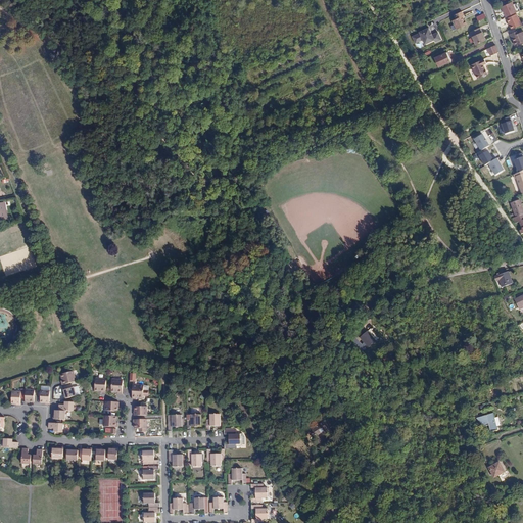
[(517,13),(513,3),(502,8),(507,18),(517,13)]
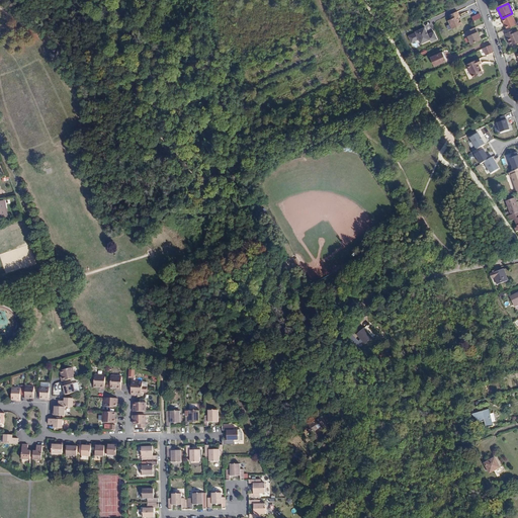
[(461,15),(460,14),(452,17),(453,18),(450,20),(453,28),(463,24),(461,19),(459,16),(461,15)]
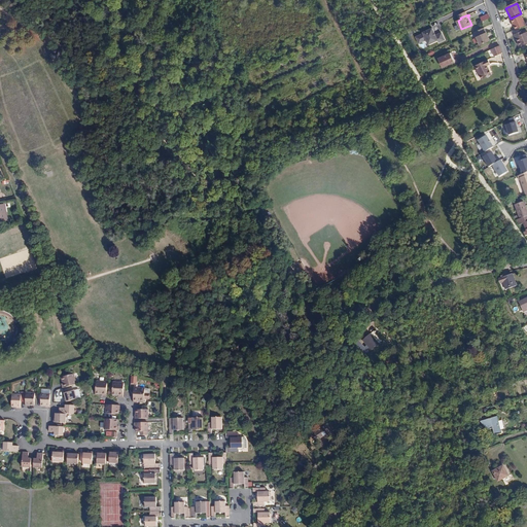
[(526,26),(521,14),(511,19),(516,30),(526,26)]
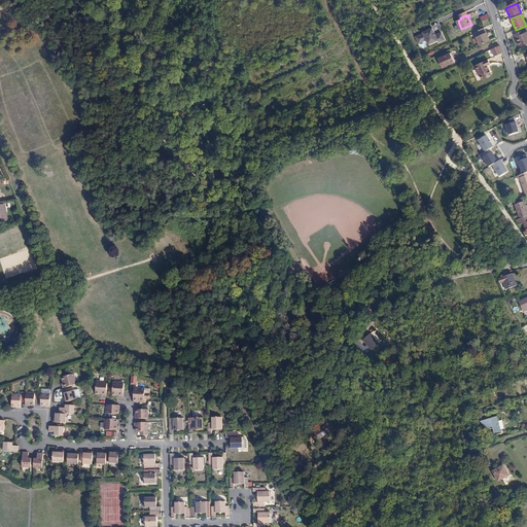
[(510,19),(501,22),(503,27),(512,24),(510,19)]
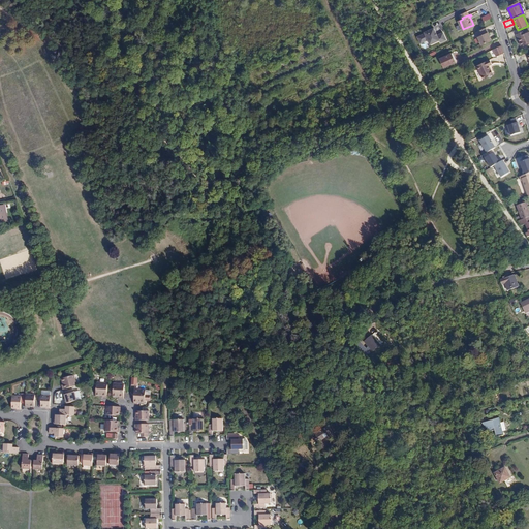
[(427,41),(429,45),(439,41),(440,43),(446,40),(443,32),(436,34),(434,28),(415,36),(419,44),(427,41)]
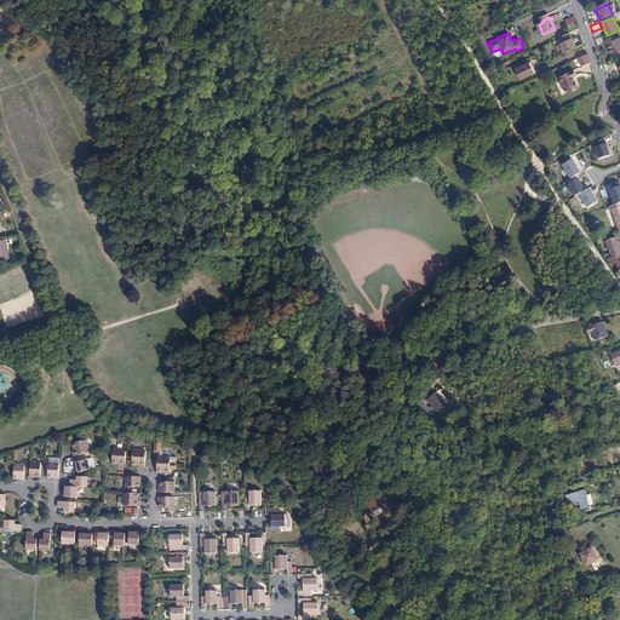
[(570,33),(558,38),(561,44),(573,38),(570,33)]
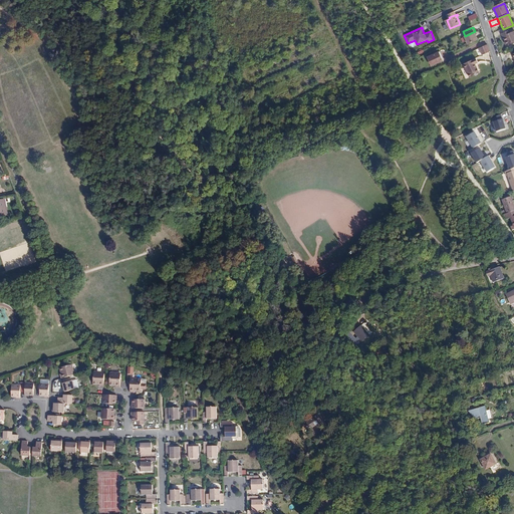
[(507,31),(501,33),(505,44),(511,42),(512,44),(513,42),(513,30),(508,33),(507,31)]
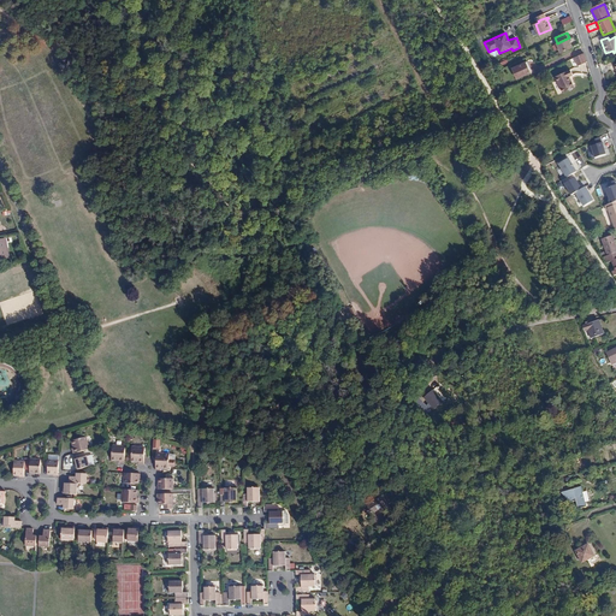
[(569,37),(557,43),(562,53),(573,47),(569,37)]
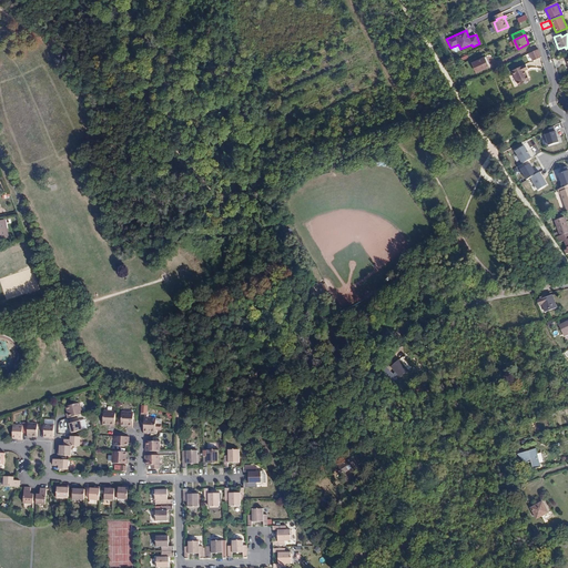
[(541,57),(538,49),(529,53),(533,60),(541,57)]
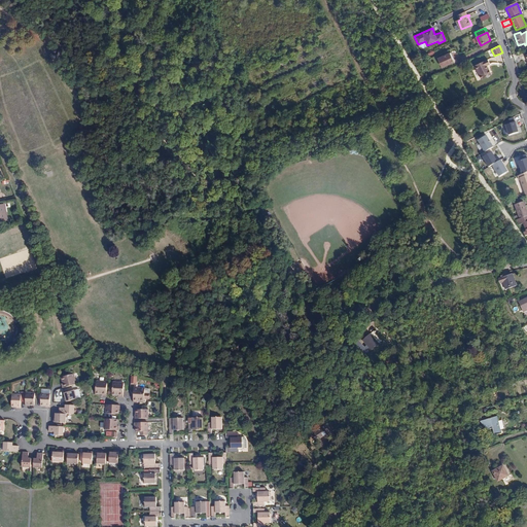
[(450,54),(438,59),(443,68),(453,63),(450,54)]
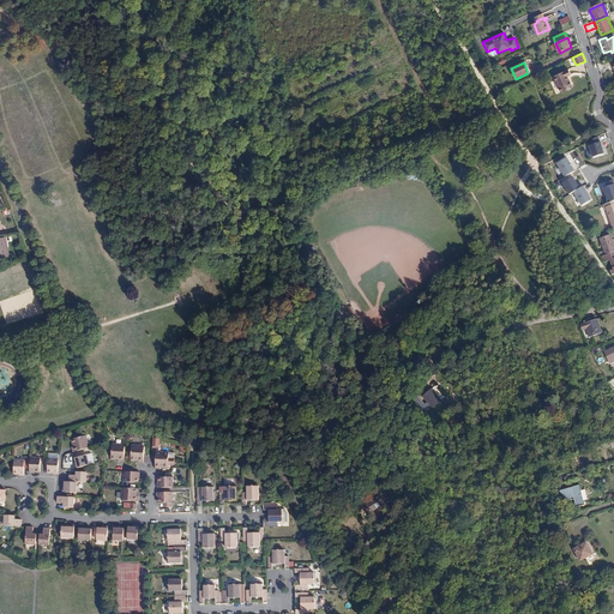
[(572,74),(569,68),(554,76),(561,92),(573,86),(569,76),(572,74)]
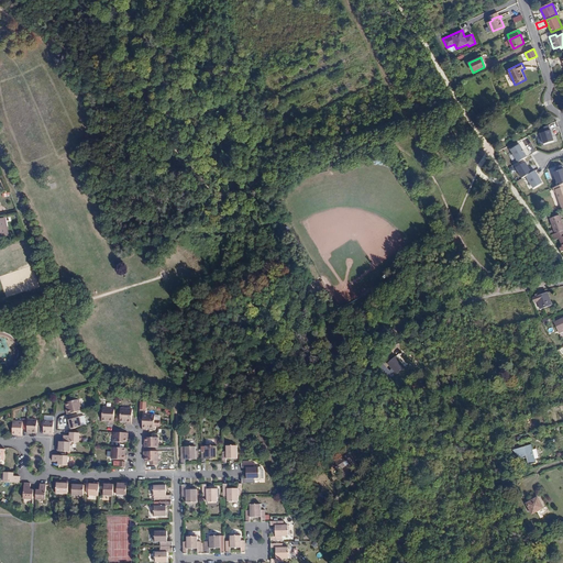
[(551,130),(549,124),(540,129),(541,134),(544,144),(554,141),(551,130)]
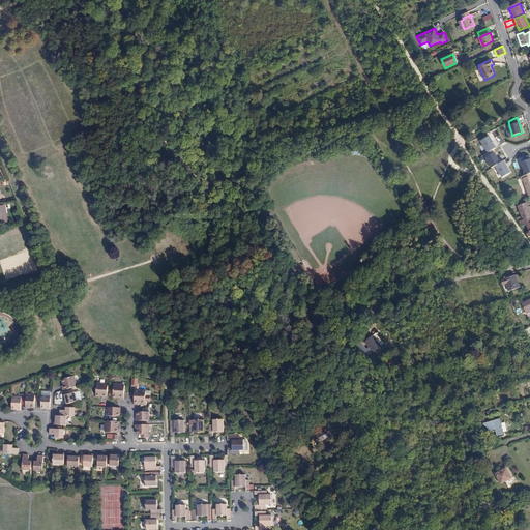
[(497,147),(490,136),(481,141),(488,152),(497,147)]
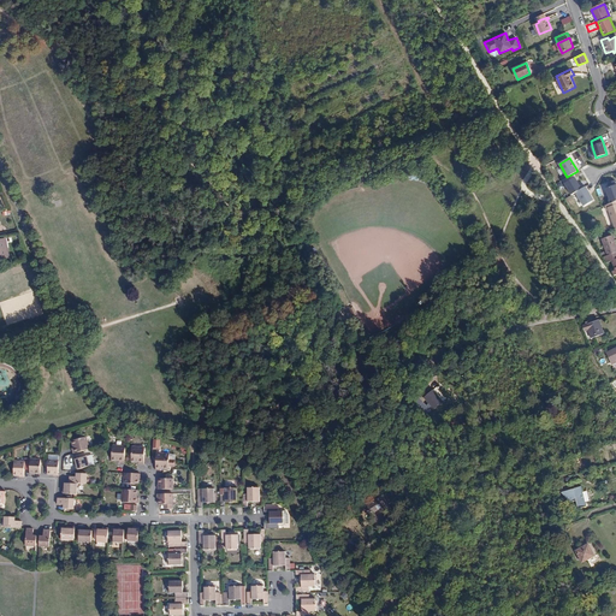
[(582,189),(575,177),(564,183),(572,195),(576,193),(582,189)]
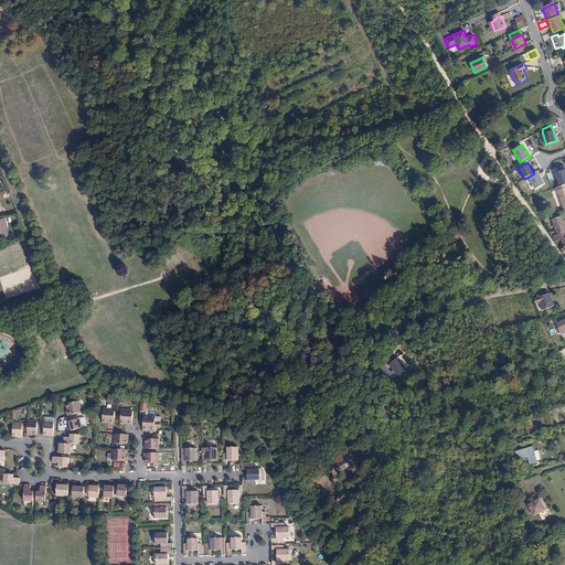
[(564,167),(564,166),(558,168),(560,171),(555,173),(561,187),(564,184),(564,167)]
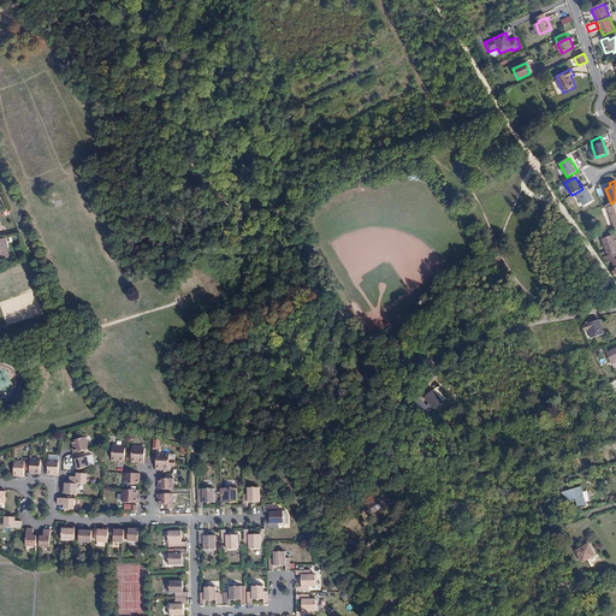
[(594,200),(586,187),(582,189),(576,193),(584,206),(594,200)]
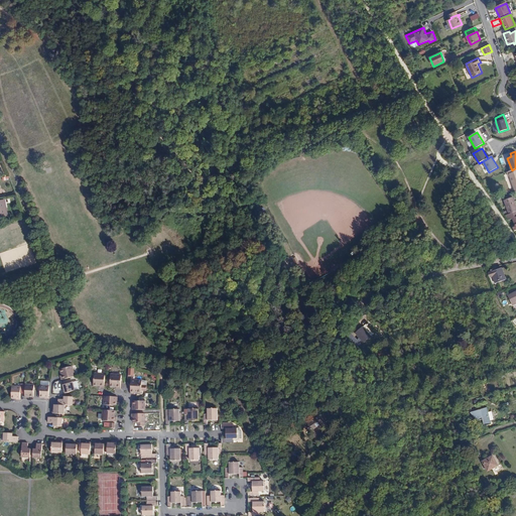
[(505,201),(509,214),(512,213),(515,211),(515,210),(512,198),(505,201)]
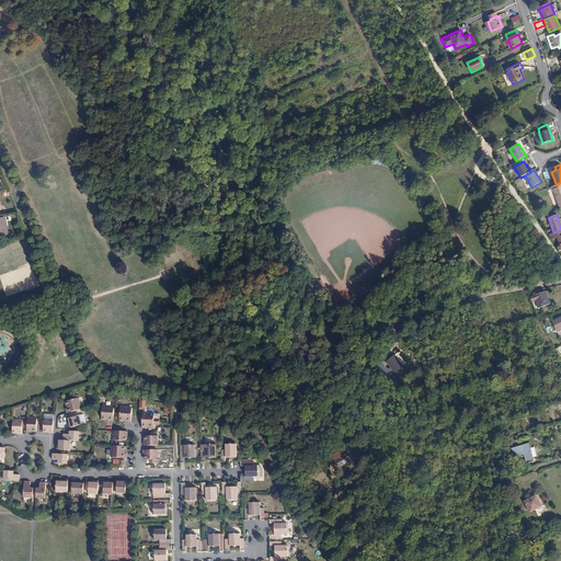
[(539,292),(535,294),(531,295),(534,299),(536,298),(539,307),(550,304),(545,289),(539,292)]
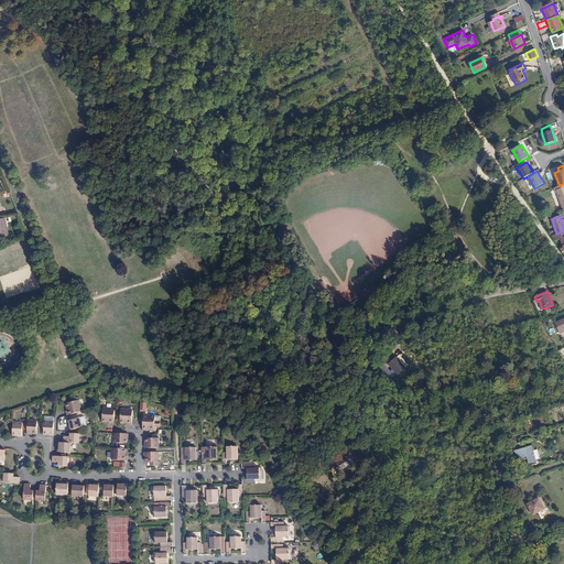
[(396,359),(388,367),(397,376),(403,368),(396,359)]
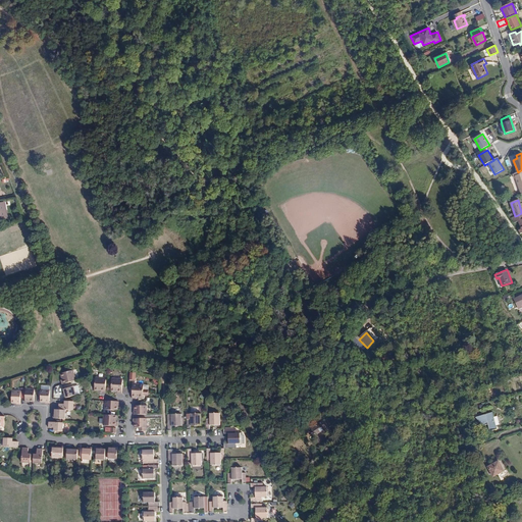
[(62,380),(63,384),(75,381),(73,372),(62,375),(64,380),(62,380)]
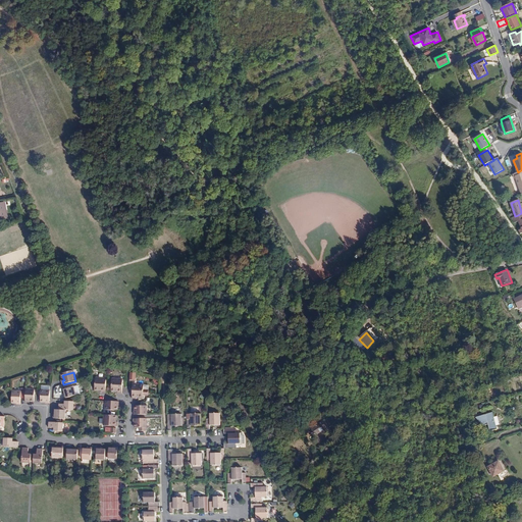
[(106,392),(106,378),(96,377),(95,389),(101,390),(101,392),(106,392)]
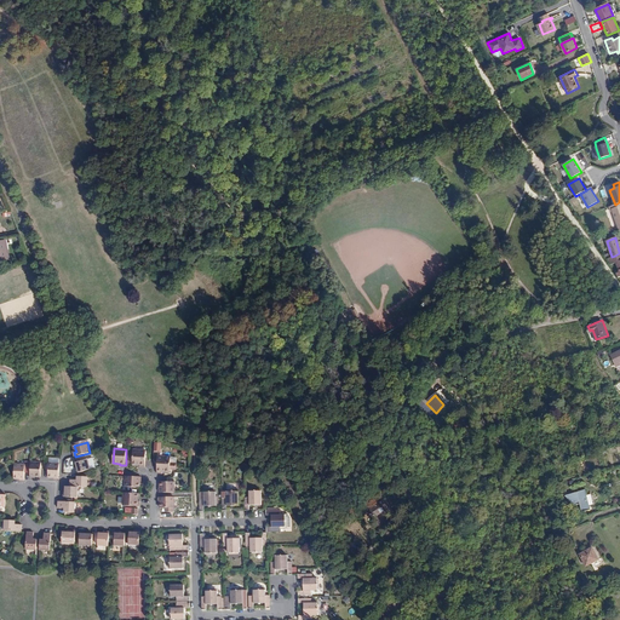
[(145,468),(145,451),(133,449),(132,464),(137,464),(139,465),(139,468),(142,468),(145,468)]
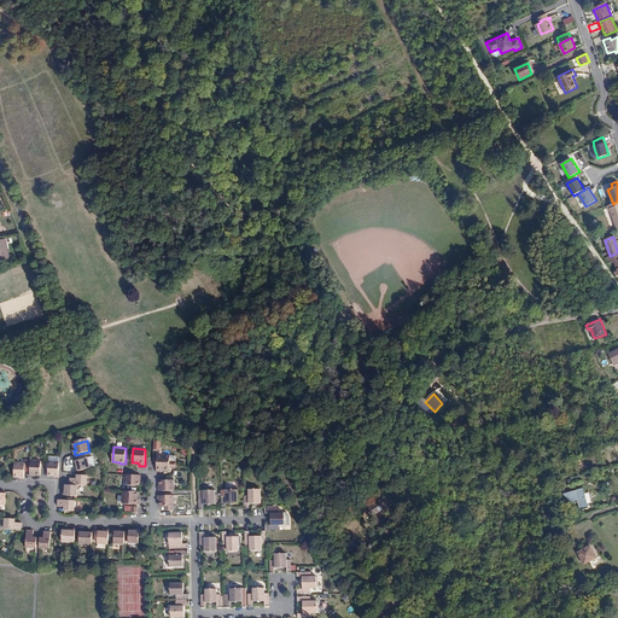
[(157,455),(157,459),(156,472),(159,472),(162,472),(162,470),(169,470),(169,468),(175,468),(175,462),(169,461),(170,456),(157,455)]
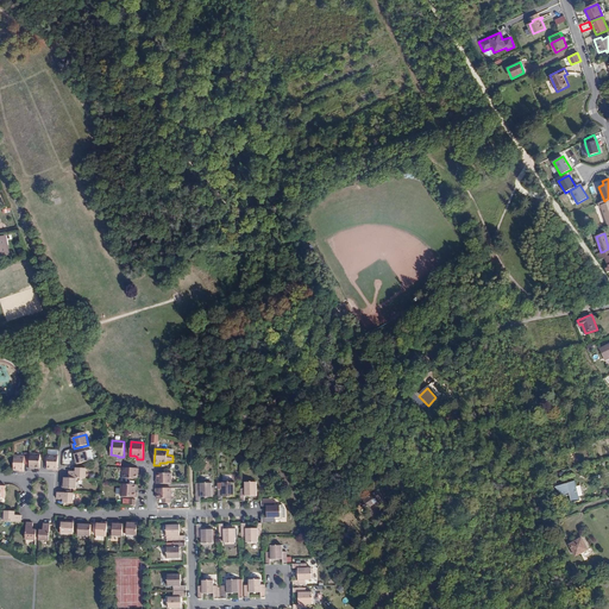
[(74,460),(75,465),(89,460),(87,451),(74,454),(76,459),(74,460)]
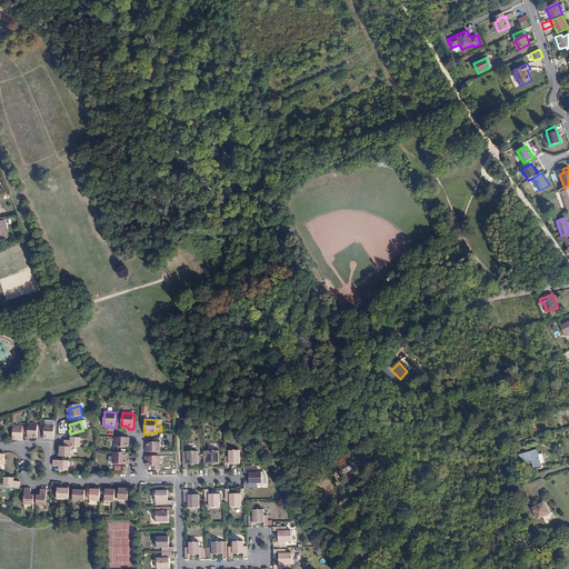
[(28,425),(28,438),(30,438),(32,439),(32,437),(37,438),(38,431),(38,425),(28,425)]
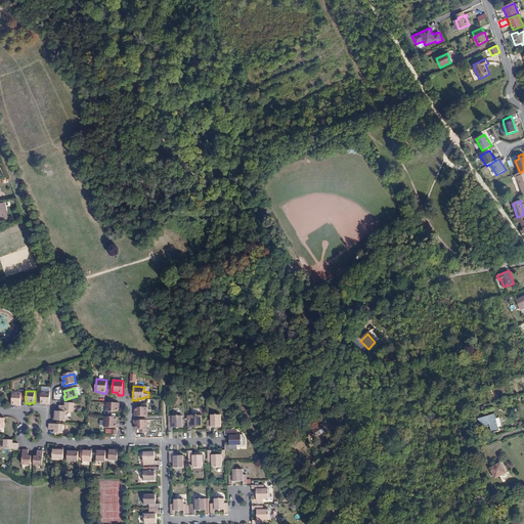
[(41,391),(41,403),(46,403),(46,404),(48,405),(49,405),(50,391),(41,391)]
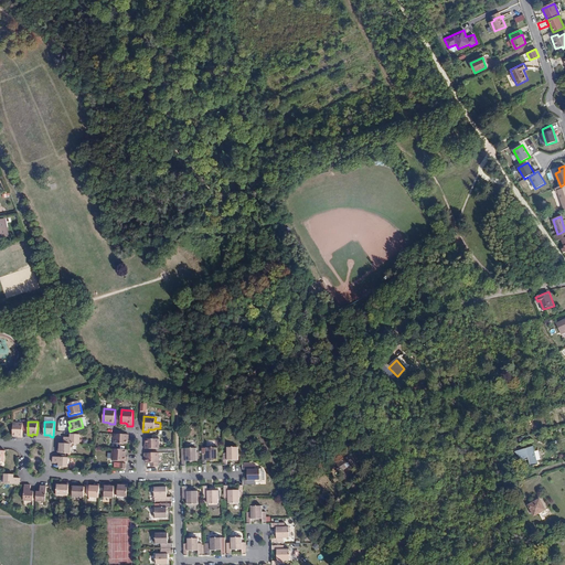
[(13,423),(12,436),(18,436),(18,437),(21,437),(22,438),(23,423),(13,423)]
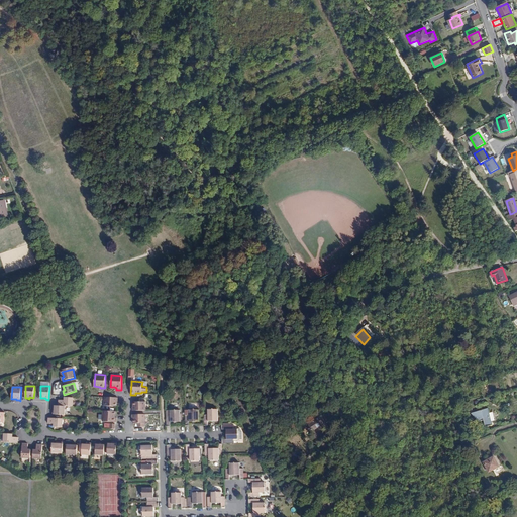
[(65,400),(59,400),(59,402),(59,406),(65,406),(73,407),(73,398),(65,397),(65,400)]
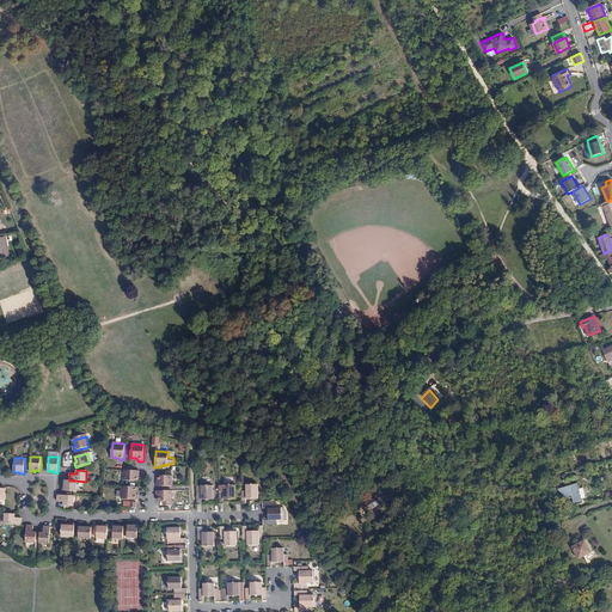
[(140,471),(126,470),(126,482),(140,483),(140,479),(140,477),(138,477),(138,476),(140,476),(140,471)]
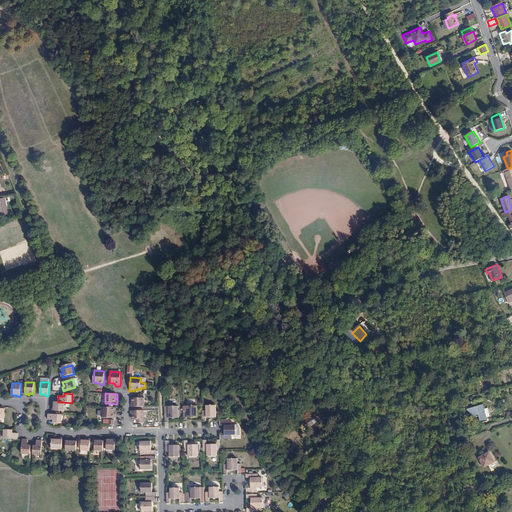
[(143,398),(132,398),(132,403),(131,403),(131,407),(143,407),(143,398)]
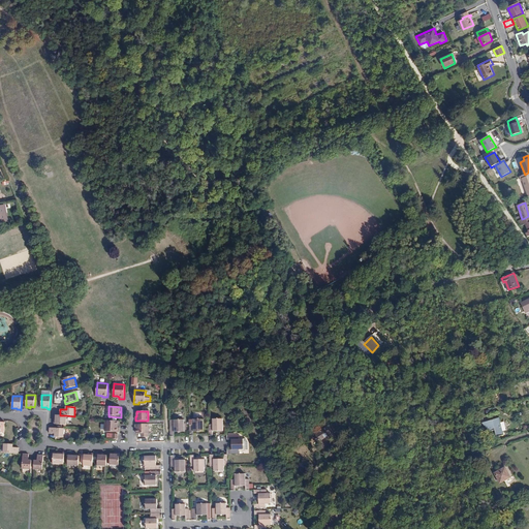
[(66,415),(60,415),(56,415),(56,421),(54,419),(54,422),(54,424),(66,425),(66,415)]
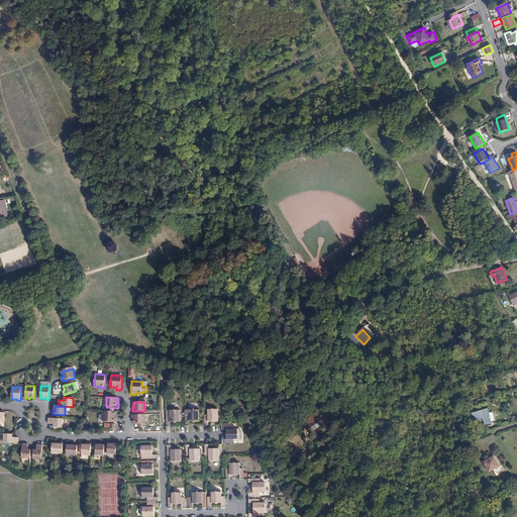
[(204,414),(204,426),(208,425),(208,420),(218,420),(218,406),(208,406),(208,413),(204,414)]
